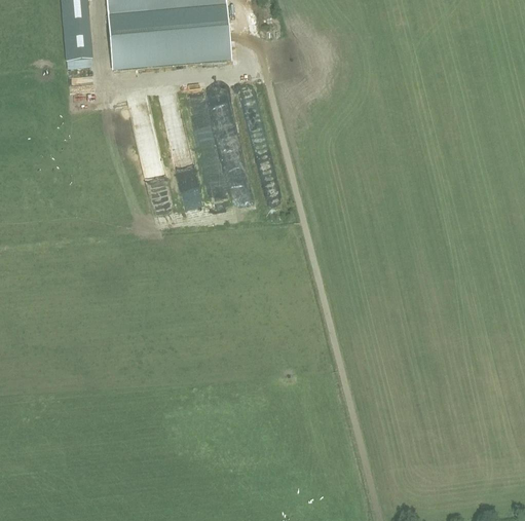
[(91,57),(88,26),(86,0),(60,0),(66,59),(91,57)]
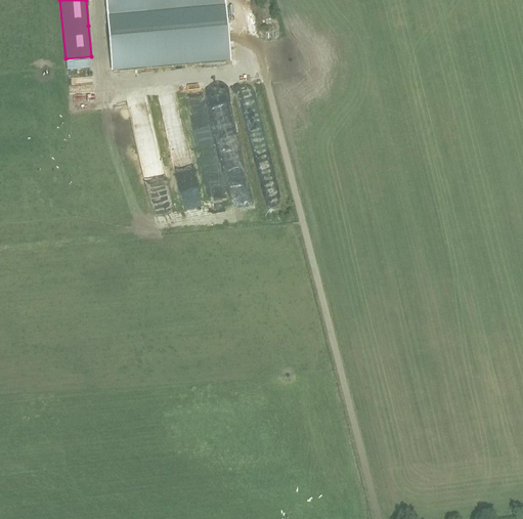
[(229,58),(225,12),(224,0),(106,0),(109,23),(112,69),(229,58)]
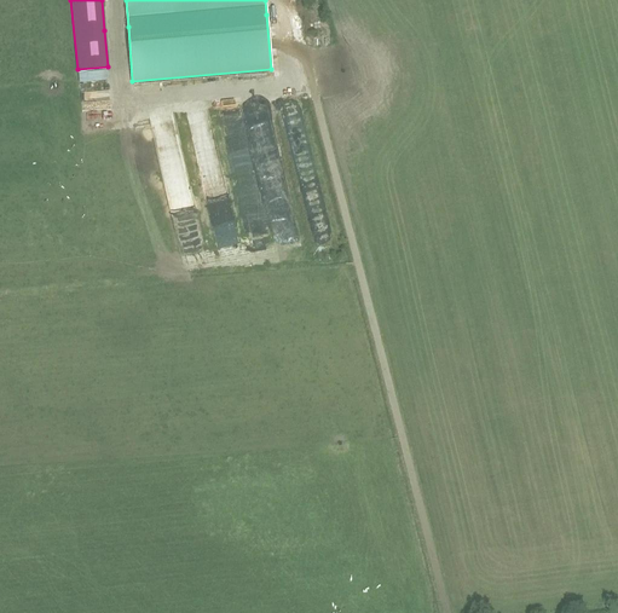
[(278,99),(281,111),(289,110),(286,97),(278,99)]
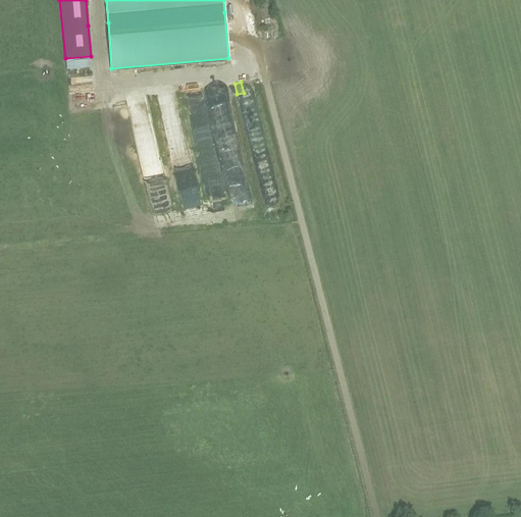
[(221,93),(214,94),(216,110),(223,109),(221,93)]
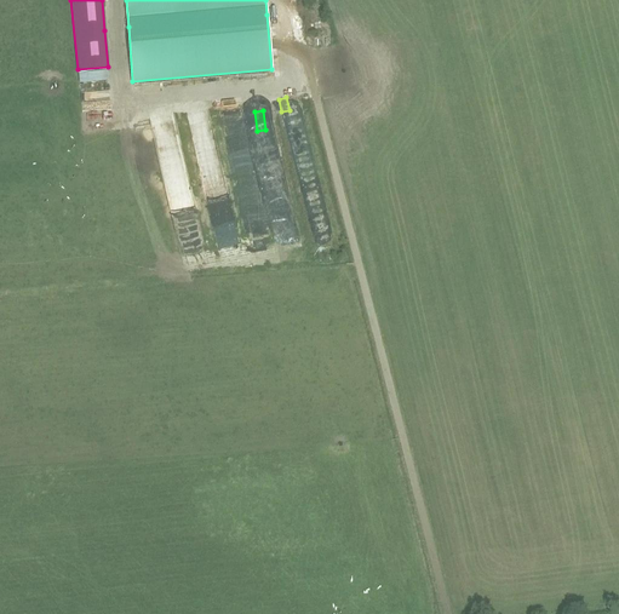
[(236,162),(247,161),(246,138),(235,139),(236,162)]
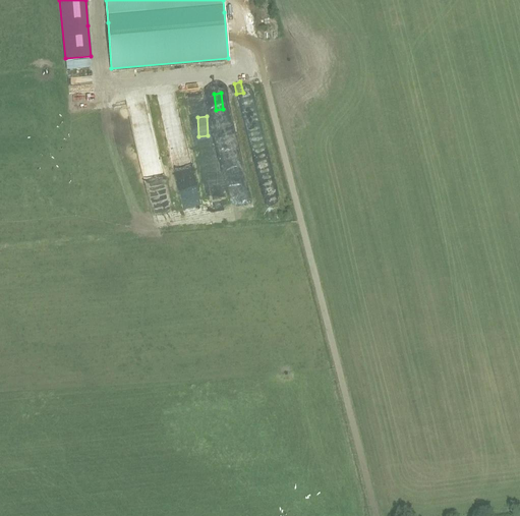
[(223,139),(230,136),(228,129),(220,132),(223,139)]
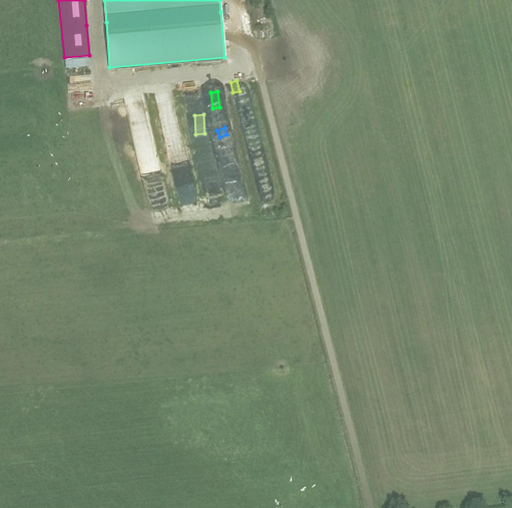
[(202,151),(200,143),(207,141),(206,136),(197,138),(202,157),(211,155),(210,150),(202,151)]
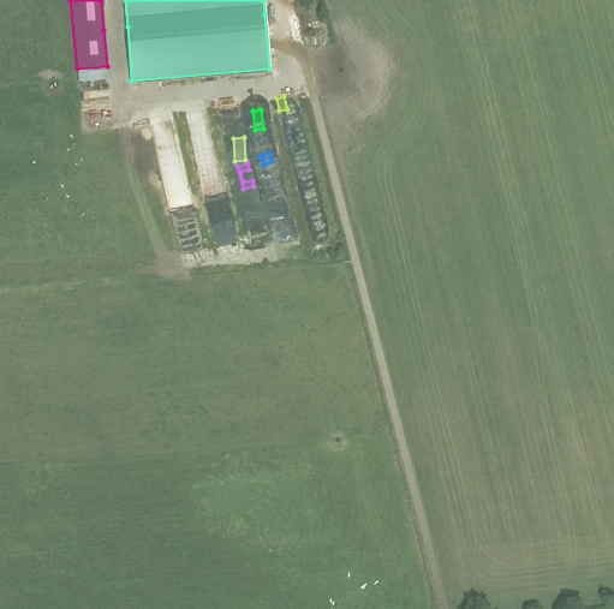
[(244,201),(246,209),(257,208),(256,198),(244,201)]
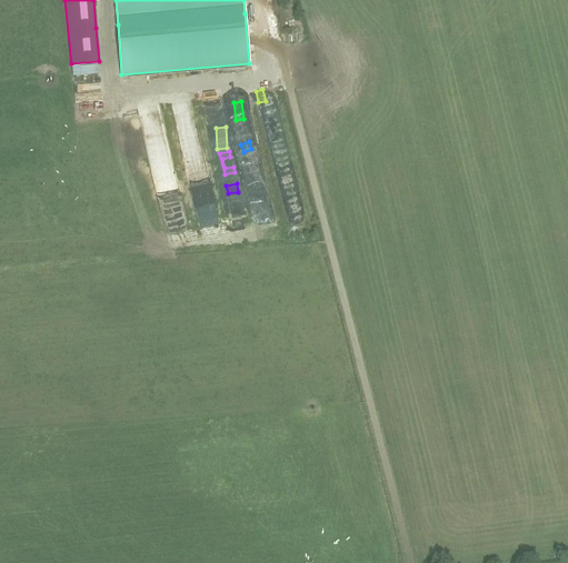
[(256,188),(257,200),(268,200),(268,187),(256,188)]
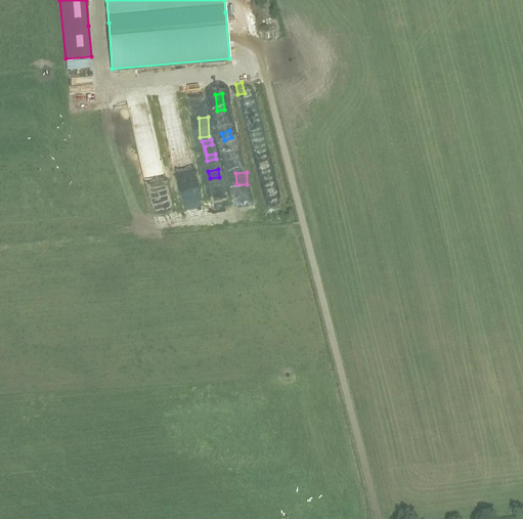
[(248,184),(238,186),(243,207),(252,205),(248,184)]
